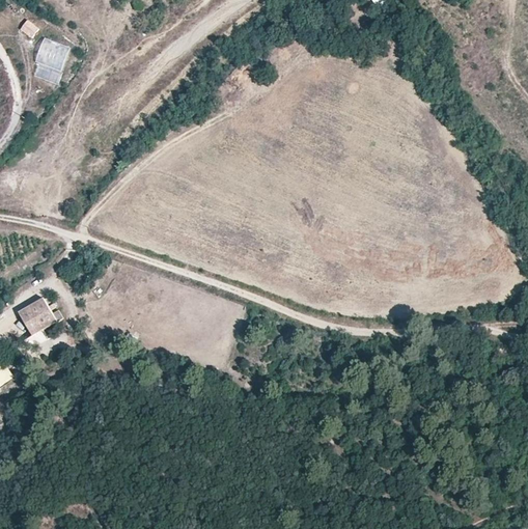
[(371,0),(379,11),(388,5),(384,0),(371,0)]
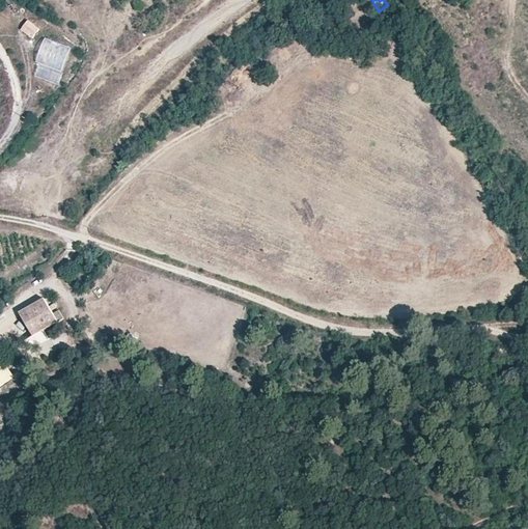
[(20,29),(30,36),(36,28),(26,20),(20,29)]
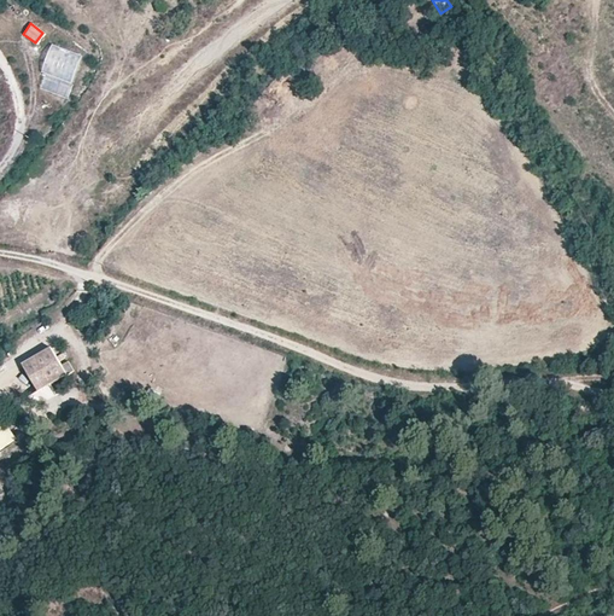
[(80,54),(53,42),(42,69),(52,70),(46,83),(64,92),(80,54)]
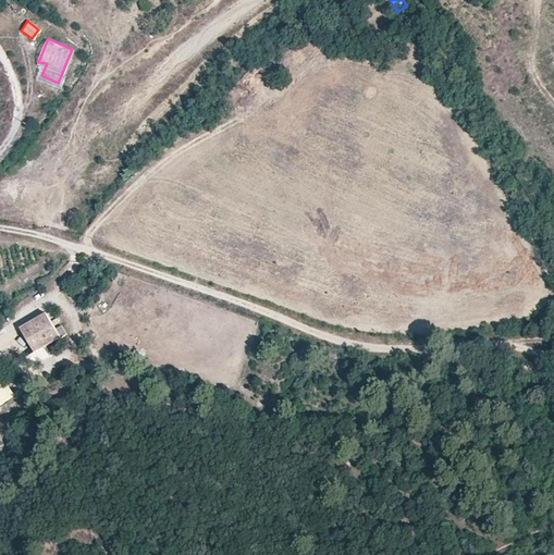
[(44,311),(17,327),(32,350),(58,335),(44,311)]
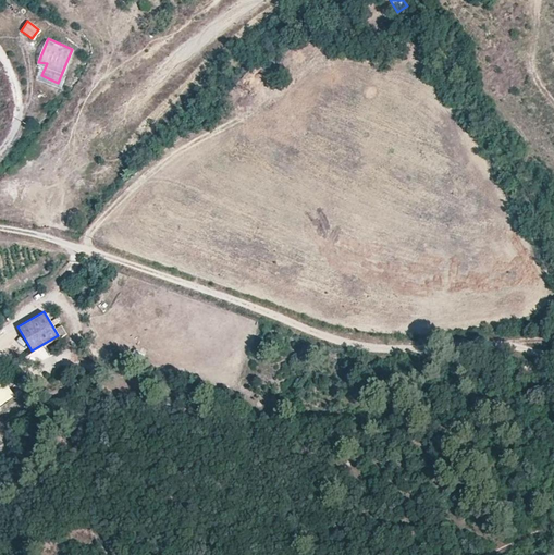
[(0,401),(12,393),(0,377),(0,401)]
